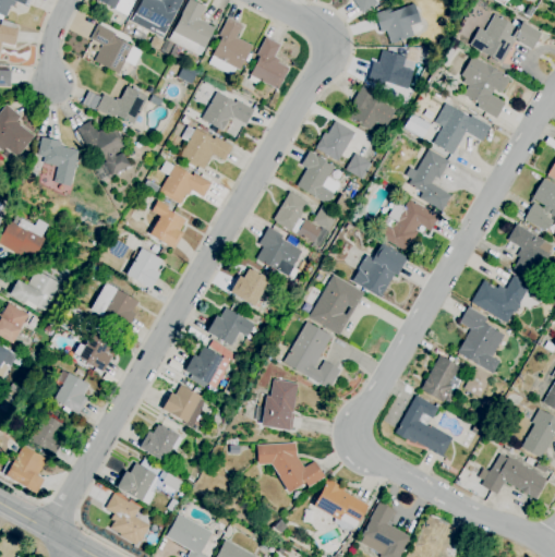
[(0,0),(0,13),(9,16),(14,1),(28,5),(31,0),(0,0)]
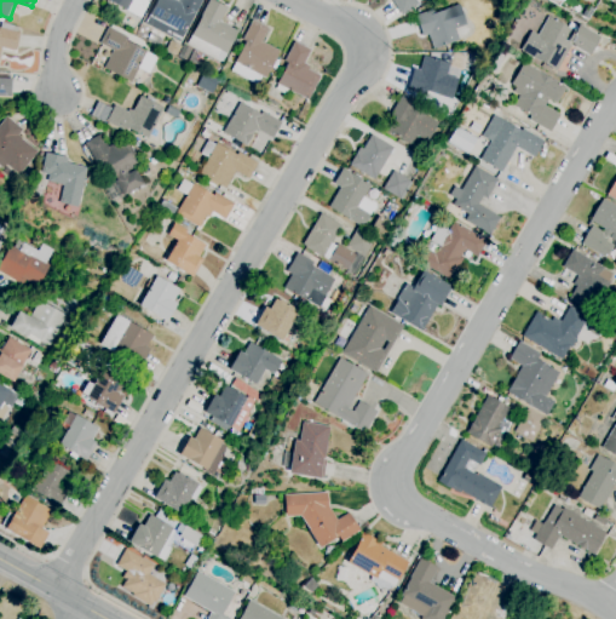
[(143,17),(150,0),(107,0),(143,17)]
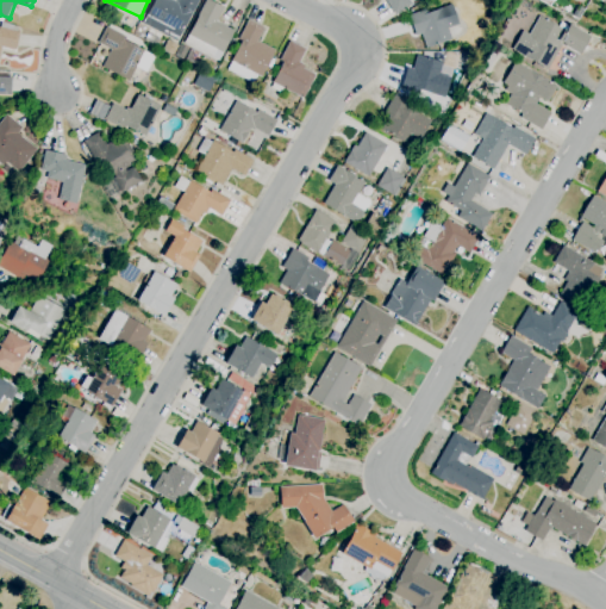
[(155,0),(144,24),(180,41),(199,0),(155,0)]
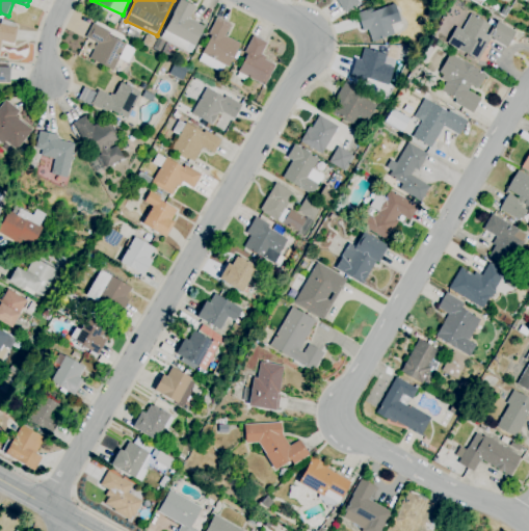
[(205,26),(190,19),(196,5),(184,0),(180,0),(162,38),(192,52),(205,26)]
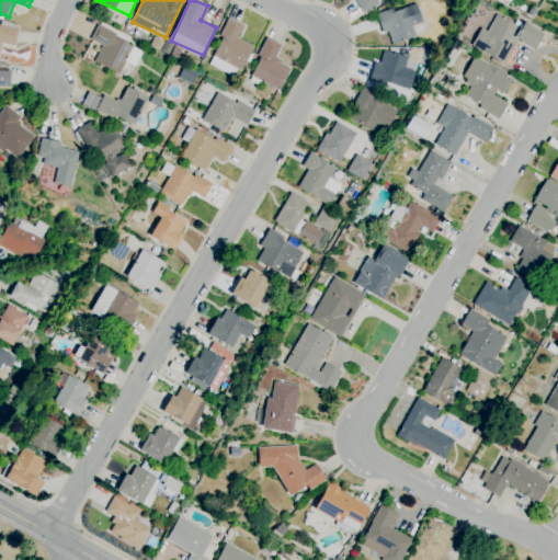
[(354,0),(374,9),(377,0),(354,0)]
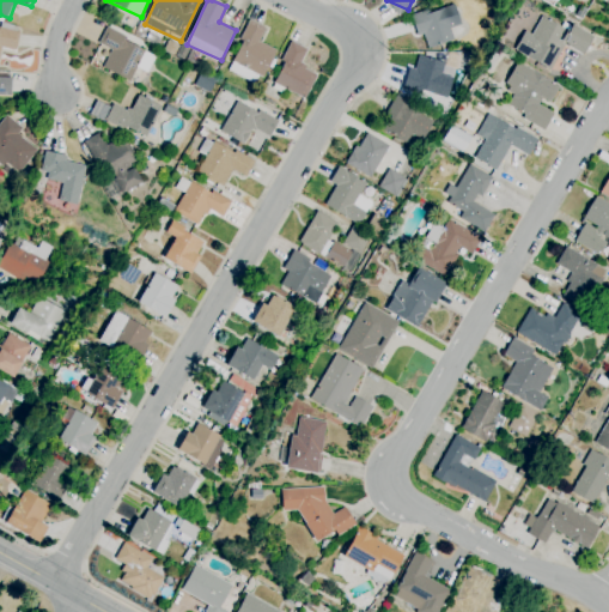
[(419,35),(425,34),(430,48),(457,38),(445,5),(413,17),(419,35)]
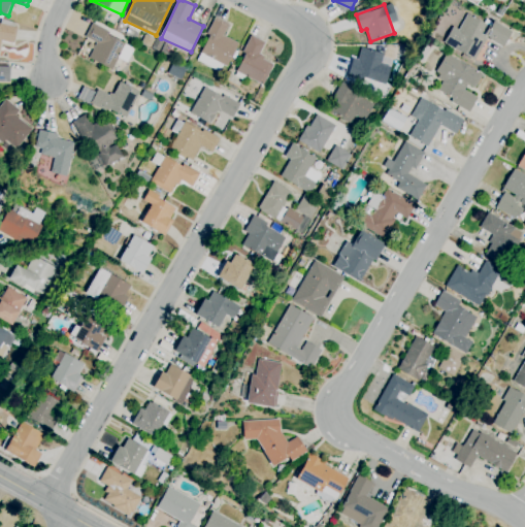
[(445,43),(477,59),(487,38),(504,46),(513,30),(494,21),(491,26),(468,13),(460,29),(453,26),(445,43)]
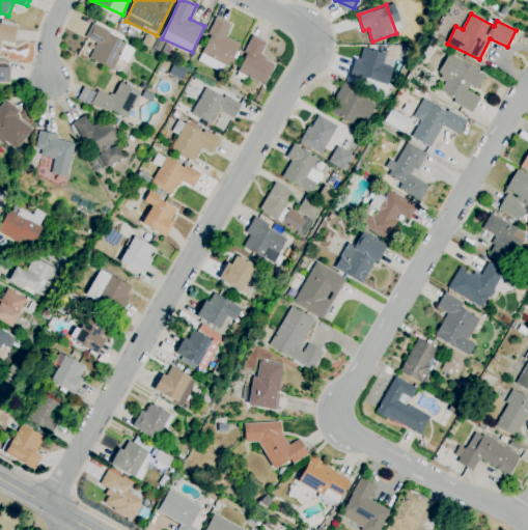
[(230,66),(241,42),(226,35),(231,23),(218,17),(199,60),(215,67),(217,61),(230,66)]
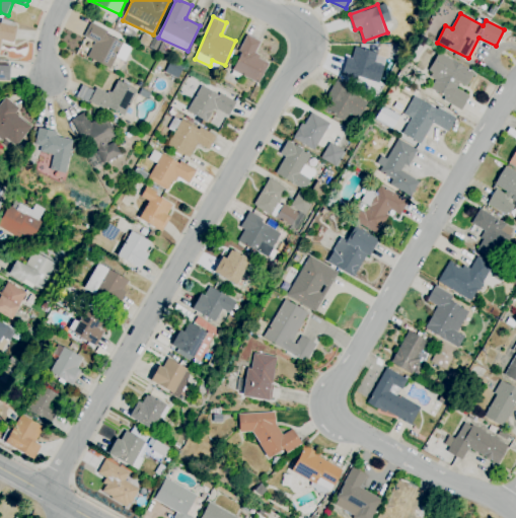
[(0,52),(3,39),(15,42),(17,28),(0,23),(0,52)]
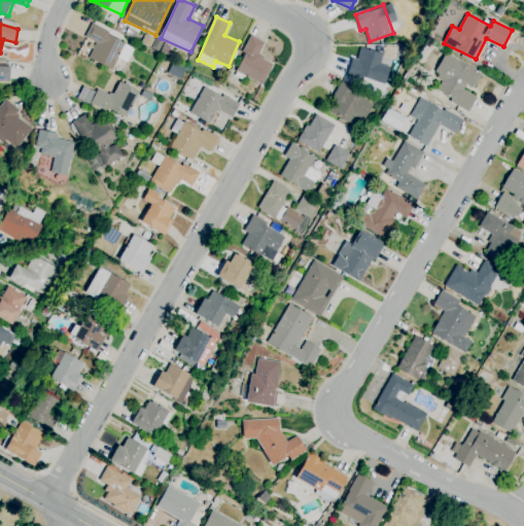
[(266,41),(252,35),(236,71),(264,83),(274,63),(258,56),(266,41)]
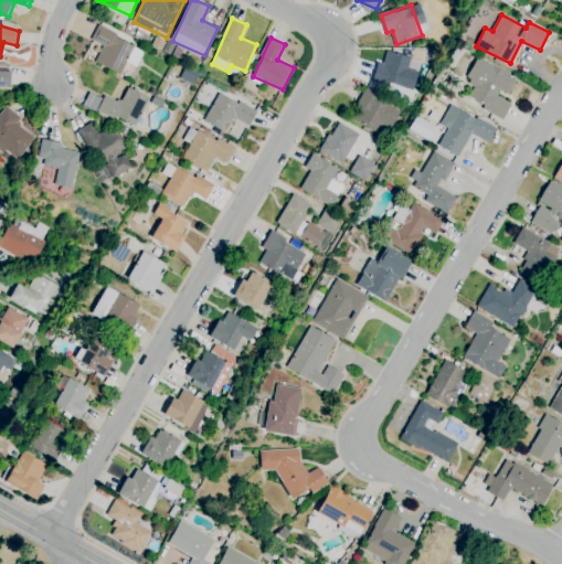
[(379,62),(373,81),(414,91),(420,72),(409,68),(412,56),(388,51),(384,63),(379,62)]
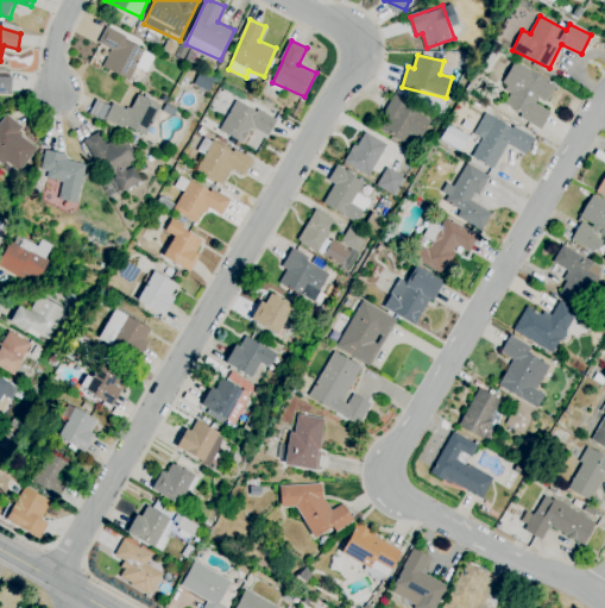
[(559,83),(515,62),(502,88),(511,93),(505,104),(522,112),(520,118),(542,129),(553,107),(548,106),(559,83)]
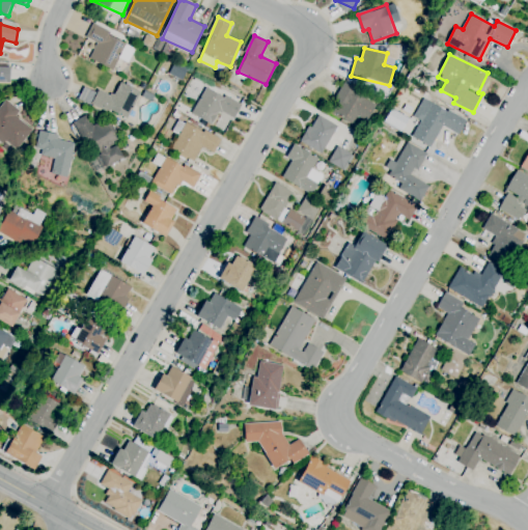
[(11,67),(0,66),(0,82),(10,83),(11,67)]
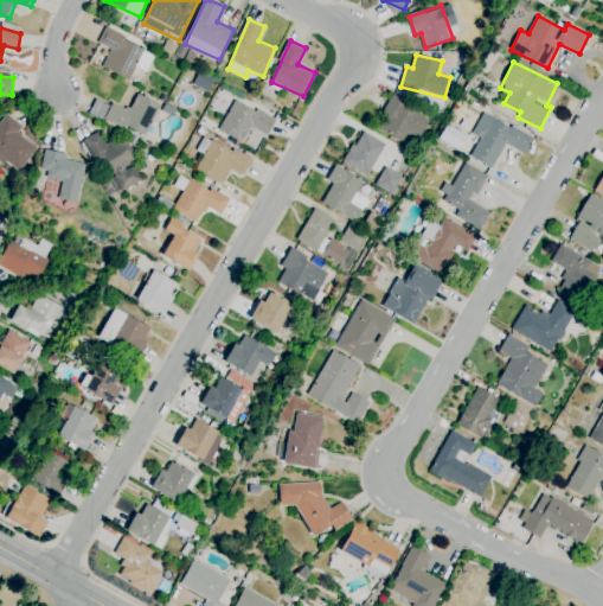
[(147,136),(161,103),(138,94),(130,110),(98,97),(91,113),(147,136)]
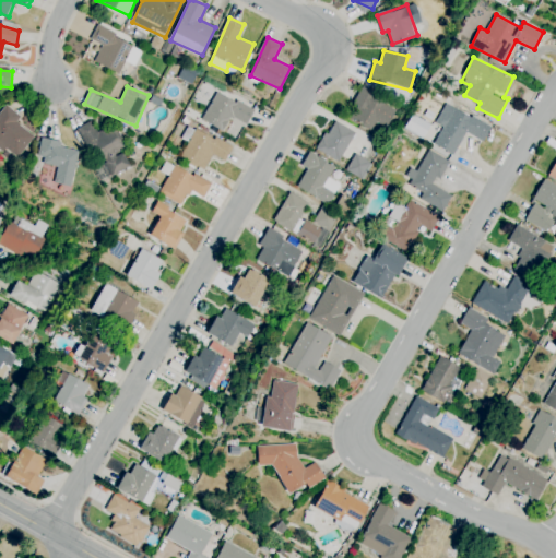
[(224,130),(231,117),(248,125),(255,109),(216,91),(203,120),(224,130)]
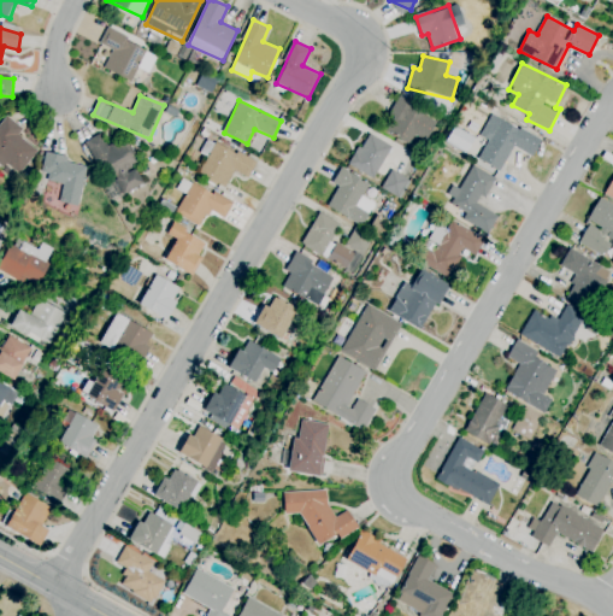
[(429,140),(437,118),(396,103),(384,132),(412,142),(416,135),(429,140)]
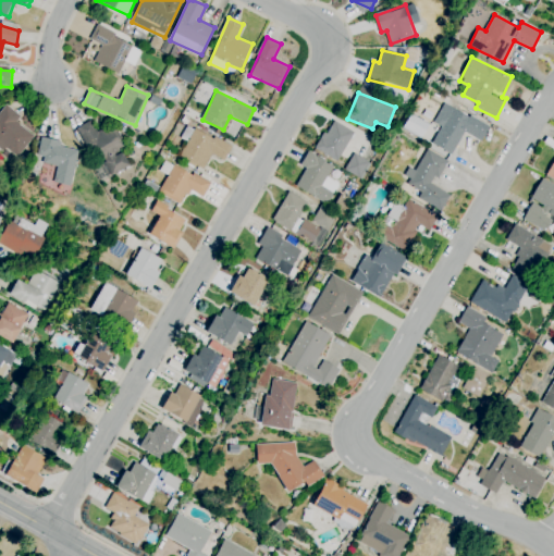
[(22,115),(5,102),(0,109),(0,145),(17,158),(35,135),(17,122),(22,115)]
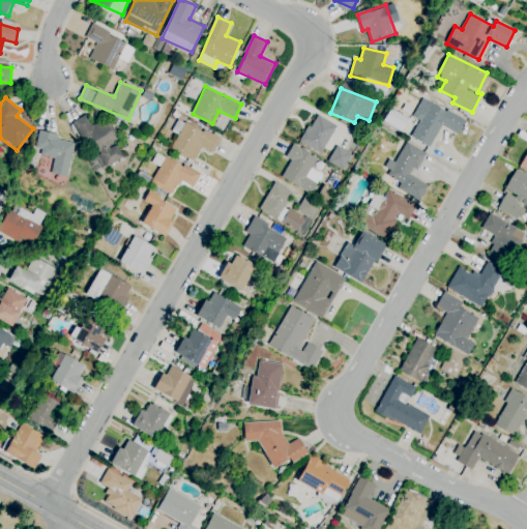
[(412,138),(433,147),(443,126),(460,135),(467,119),(427,99),(420,112),(423,114),(412,138)]
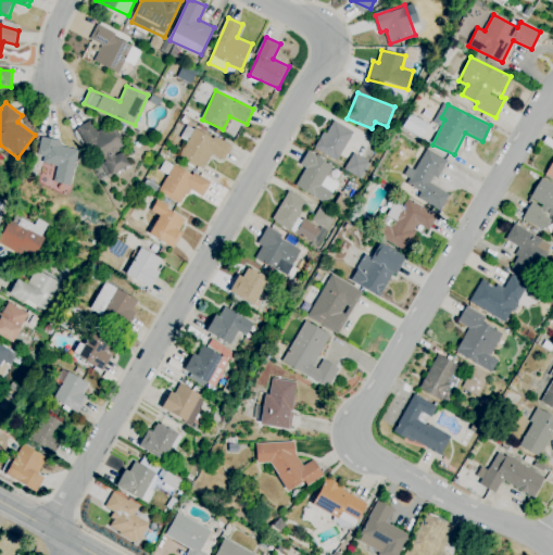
[(316,148),(337,161),(354,131),(332,120),(316,148)]
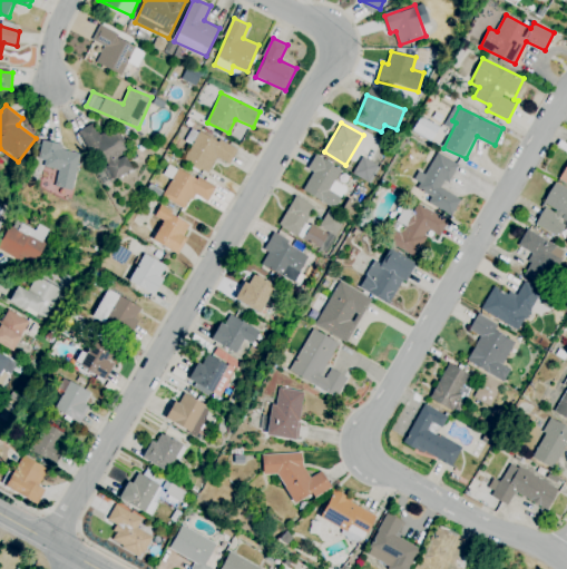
[(186,162),(211,172),(216,158),(232,164),(238,147),(198,130),(186,162)]
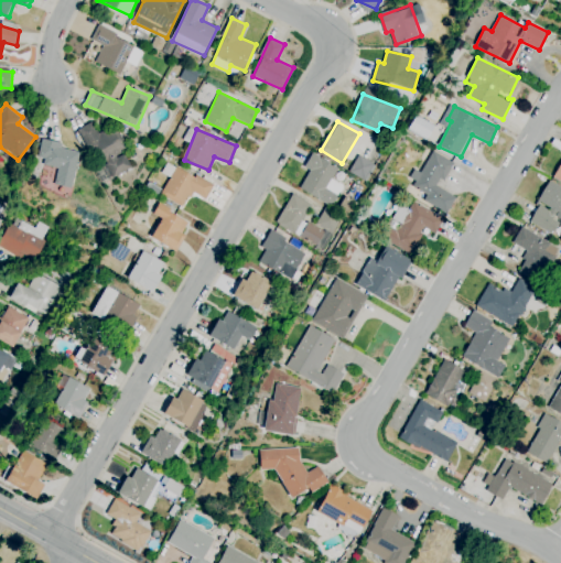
[(55,184),(73,187),(82,150),(43,140),(38,161),(60,165),(55,184)]
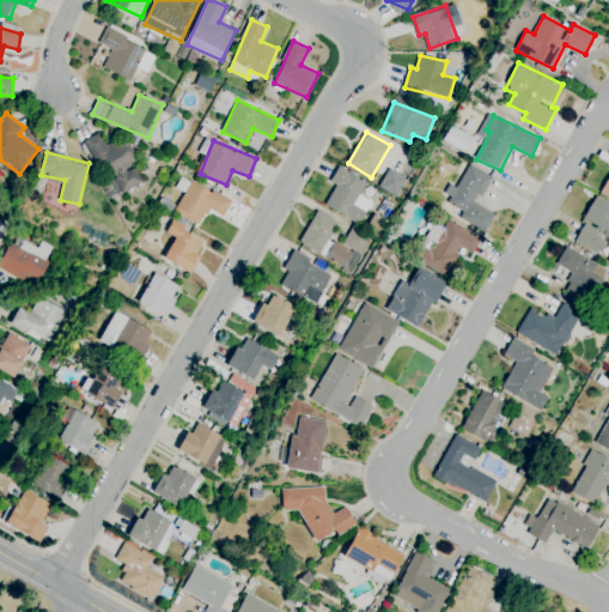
[(492,175),(470,164),(458,187),(454,185),(445,201),(464,211),(461,218),(487,231),(495,213),(477,205),(492,175)]
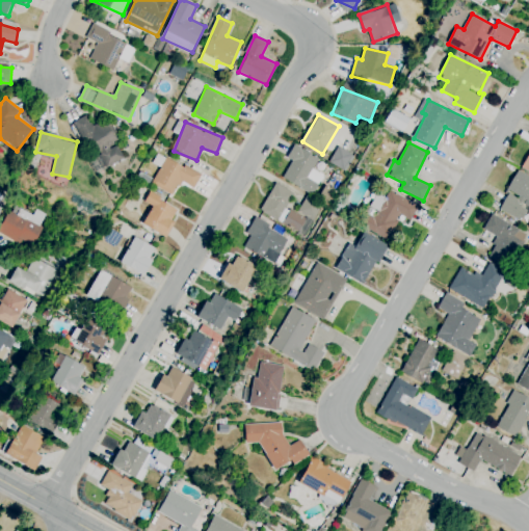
[(283,180),(316,193),(324,174),(315,169),(320,156),(293,145),(288,158),(292,159),(283,180)]
